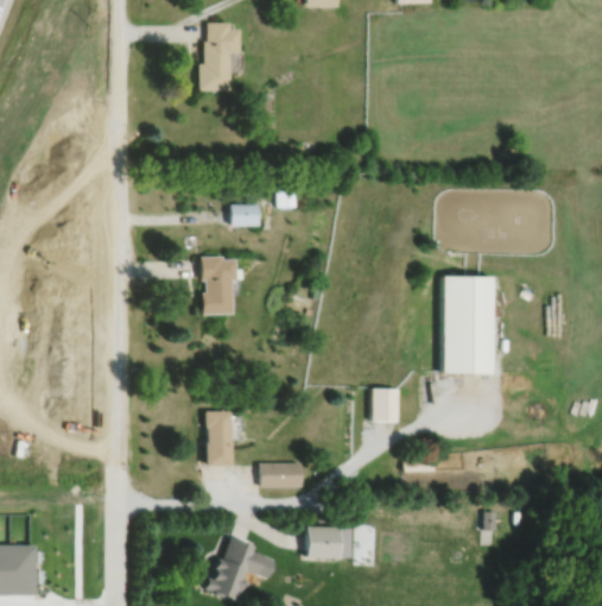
[(333,0),(301,0),(302,10),(334,10),(333,0)]
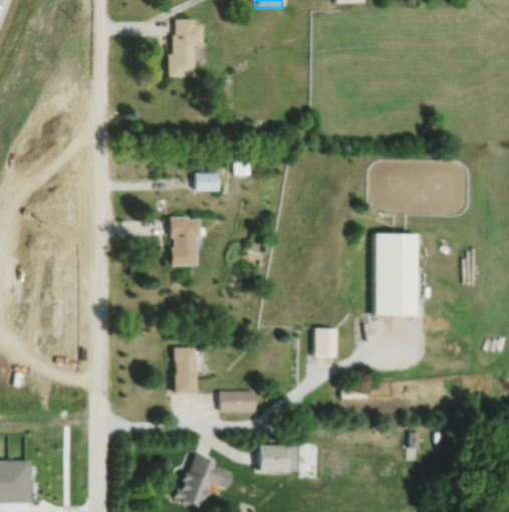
[(175,19),(175,34),(172,35),(172,54),(168,54),(168,76),(195,76),(194,44),(202,44),(202,24),(194,24),(194,18),(175,19)]
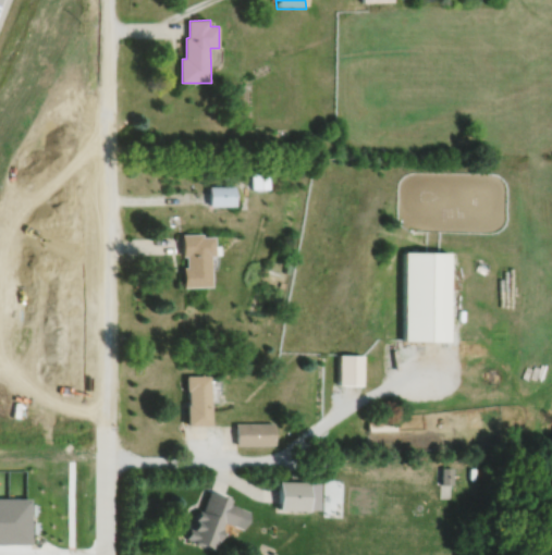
[(255,171),(256,190),(272,189),(271,171),(255,171)]
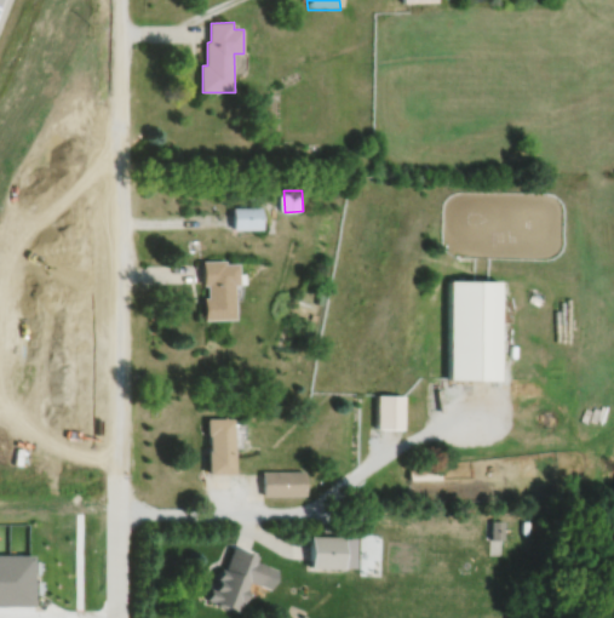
[(235,209),(235,230),(264,230),(264,209),(235,209)]
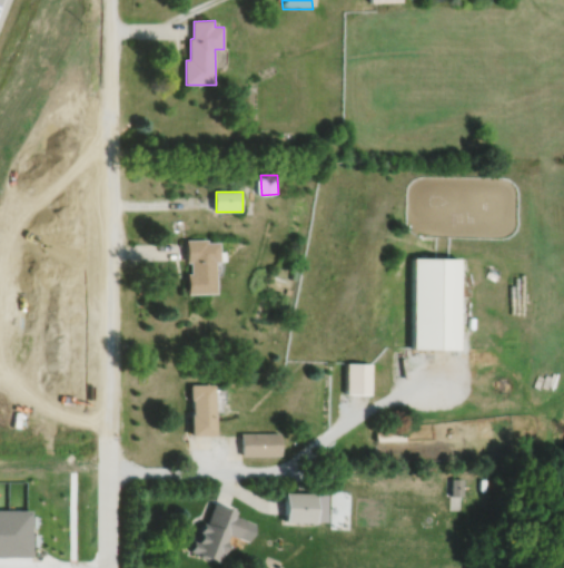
[(186,242),(186,264),(190,264),(190,275),(187,275),(187,295),(215,295),(214,277),(219,277),(218,270),(214,270),(214,264),(218,264),(218,262),(224,262),(224,253),(218,253),(218,244),(206,244),(206,241),(186,242)]
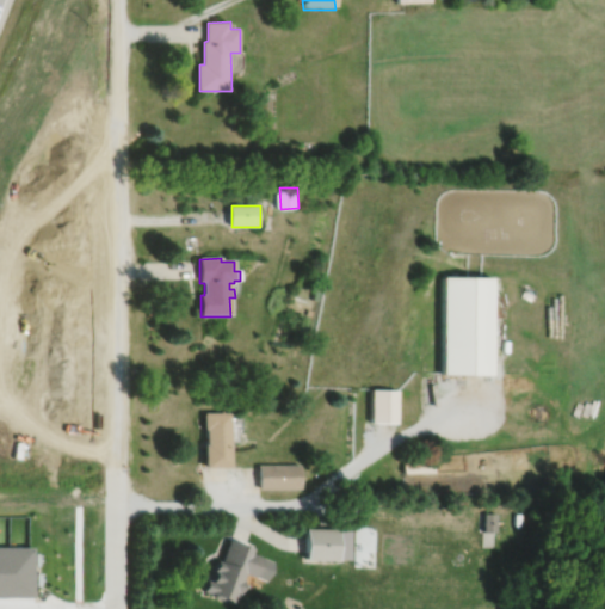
[(446,278),(444,376),(494,376),(495,280),(446,278)]
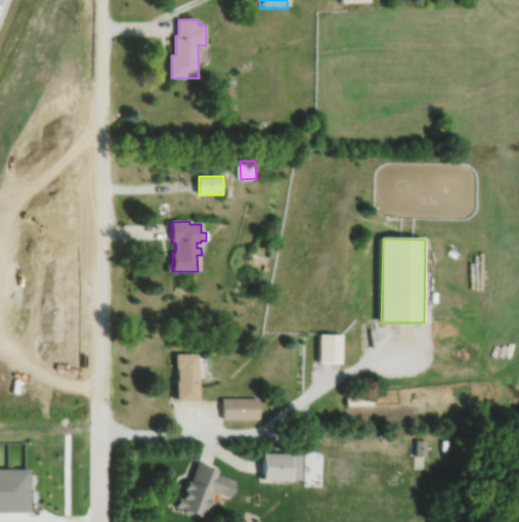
[(321,335),(320,363),(342,364),(343,336),(321,335)]
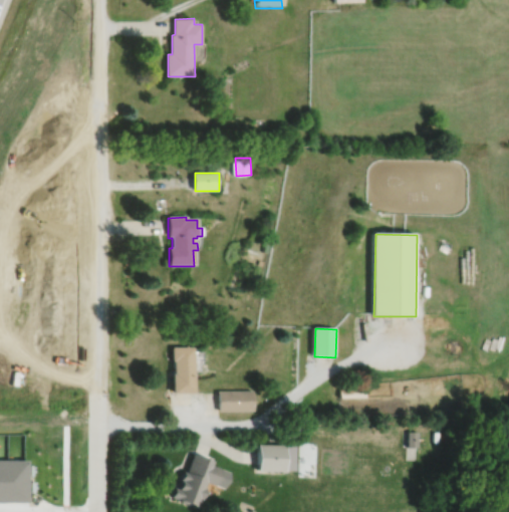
[(176,345),(176,358),(178,358),(178,371),(176,371),(177,392),(198,391),(197,345),(176,345)]
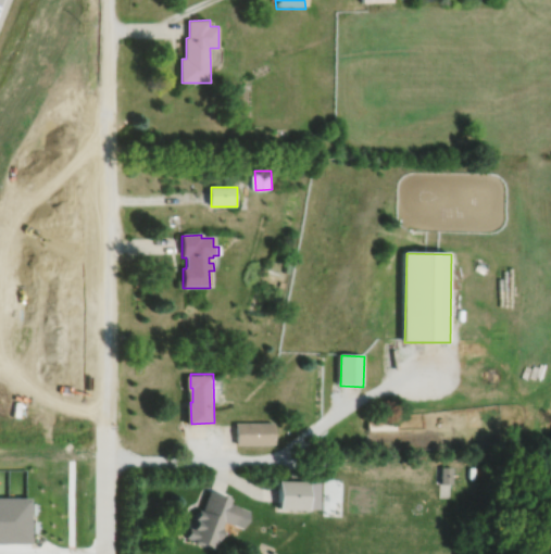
[(371,432),(397,432),(397,417),(370,418),(371,432)]
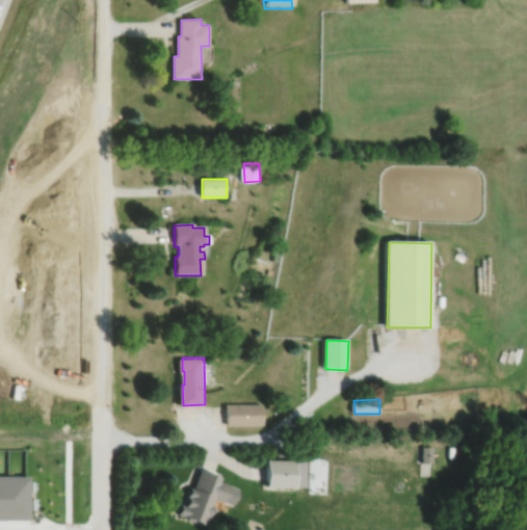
[(230,403),(230,425),(265,424),(265,403),(230,403)]
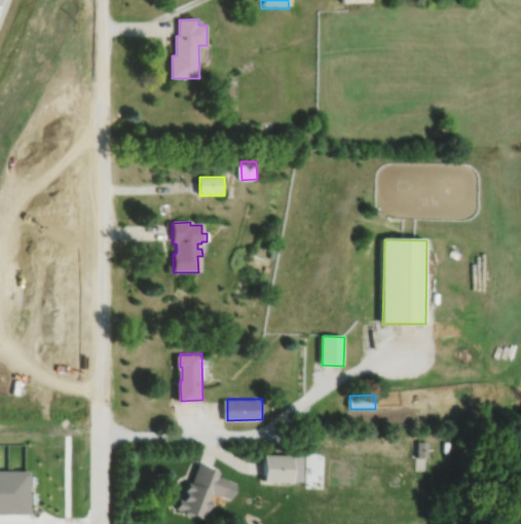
[(314,423),(313,434),(321,434),(322,423),(314,423)]
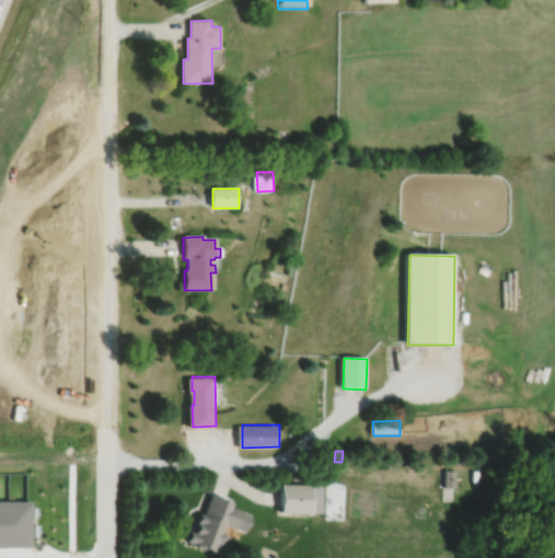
[(448,469),(448,487),(460,487),(460,469),(448,469)]
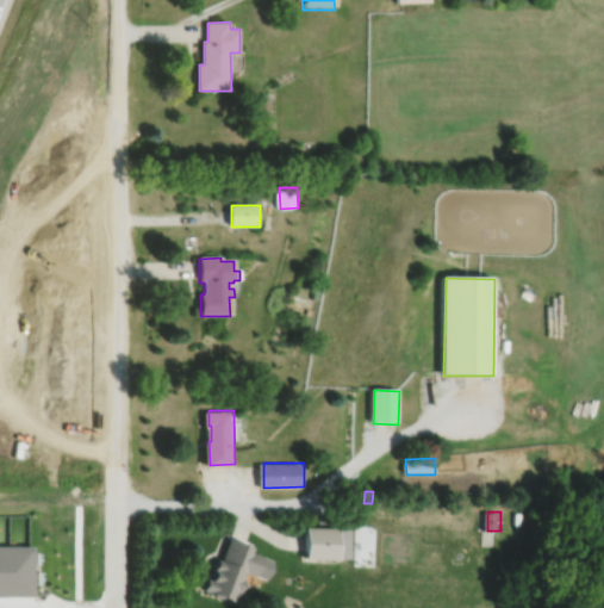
[(311,526),(311,558),(342,558),(342,557),(354,558),(355,528),(342,528),(342,527),(311,526)]
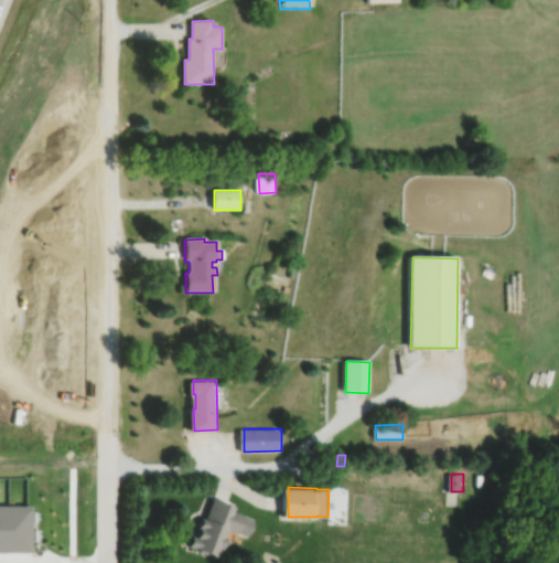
[(351,527),(351,489),(332,489),(332,527),(351,527)]
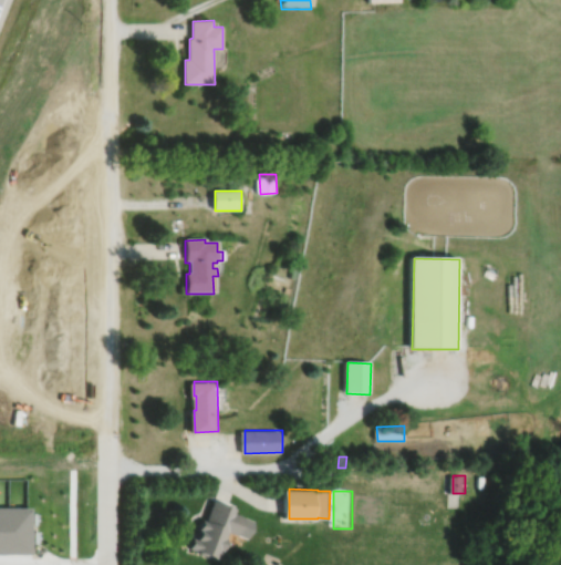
[(218,500),(210,520),(207,519),(203,528),(205,530),(201,538),(197,537),(193,547),(219,557),(222,547),(226,548),(227,545),(229,546),(230,542),(229,542),(230,537),(229,536),(231,531),(241,534),(248,516),(237,513),(239,507),(218,500)]
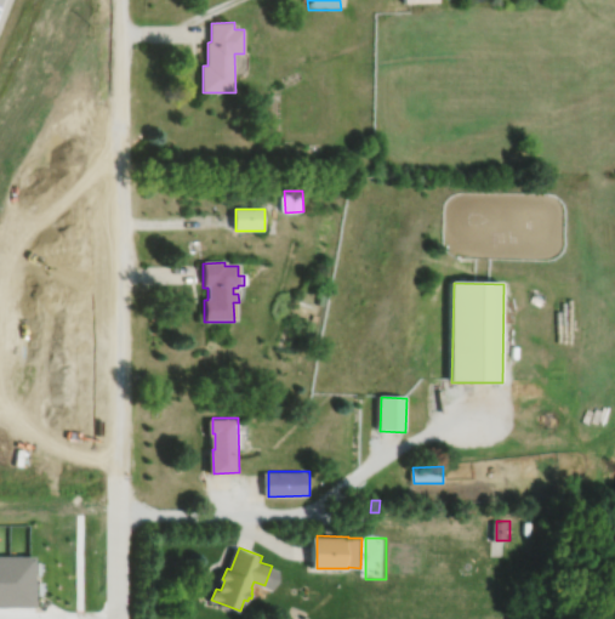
[(0,609),(38,609),(38,557),(0,557),(0,609)]
